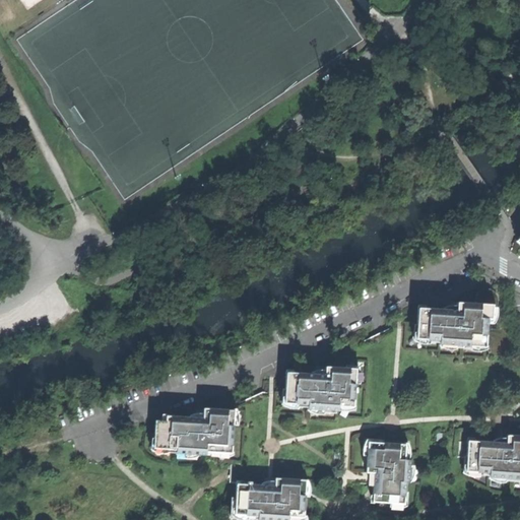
[(492,312),(497,312),(498,304),(498,298),(496,294),(494,291),(490,289),(485,288),(481,289),(478,293),(475,296),(475,303),(457,302),(456,305),(456,310),(442,309),(417,308),(416,324),(415,338),(430,339),(439,340),(439,343),(455,345),(470,346),(485,347),(485,346),(486,323),(488,319),(491,319),(492,312)]
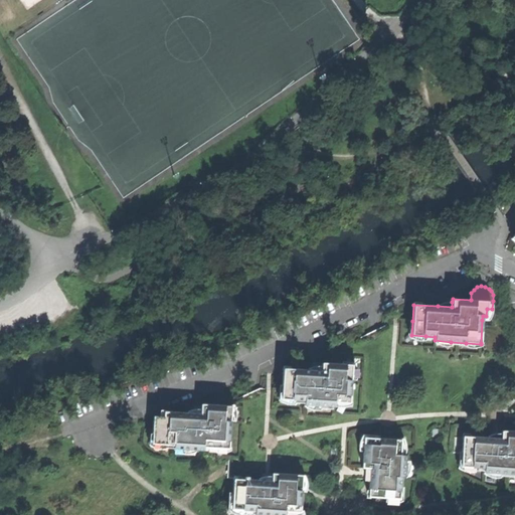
[(491,315),(492,309),(487,309),(486,316),(483,316),(482,320),(488,320),(489,318),(491,315)]
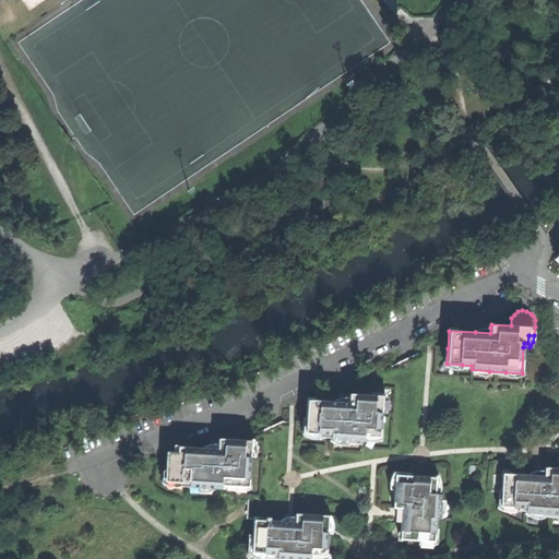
[(461,369),(462,365),(447,364),(448,348),(445,348),(443,365),(447,367),(452,369),(456,370),(461,369)]
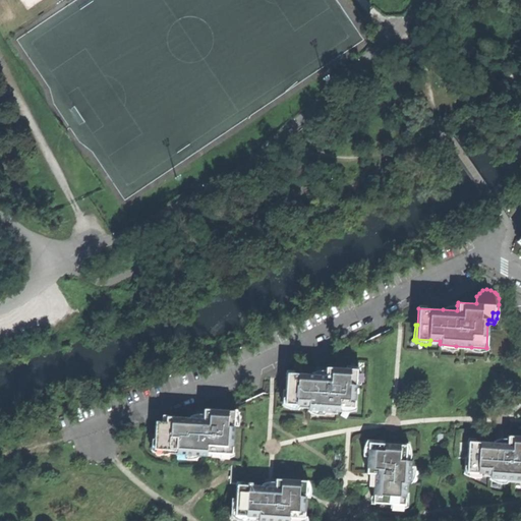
[(346,365),(346,368),(357,368),(356,384),(360,384),(361,381),(361,377),(360,370),(358,366),(346,365)]
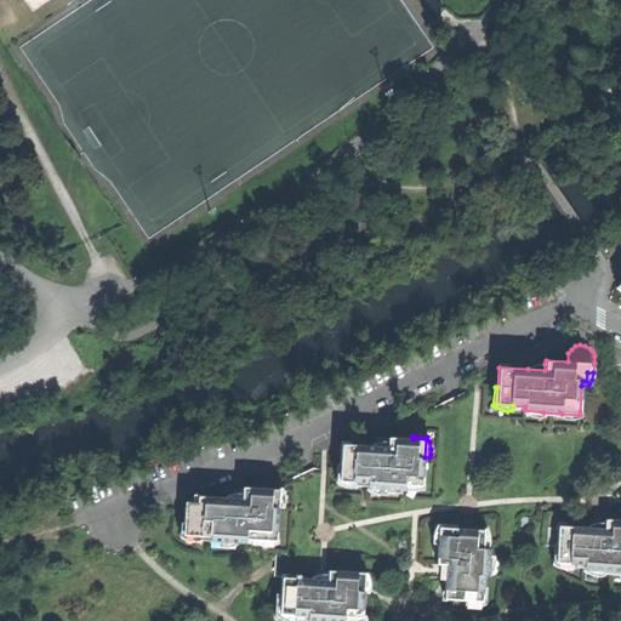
[(404,485),(422,486),(422,485),(425,457),(426,439),(412,439),(388,438),(388,442),(388,446),(371,446),(342,444),(341,465),(340,482),(357,483),(368,483),(368,488),(387,489),(404,490),(404,485)]
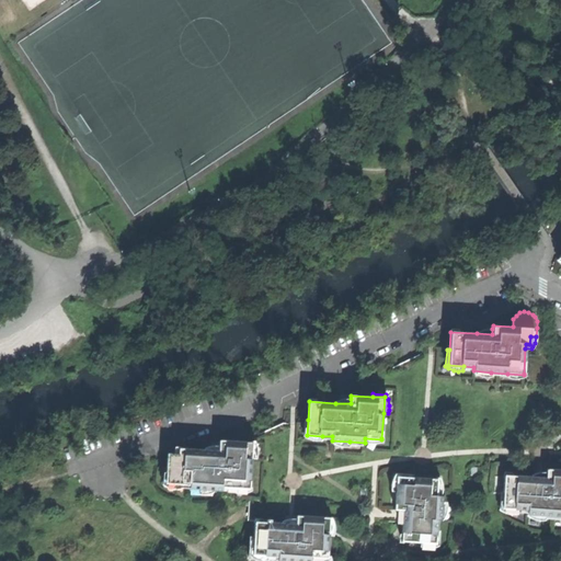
[(321,439),(322,436),(307,435),(308,420),(305,420),(304,436),(307,438),(312,441),(318,441),(321,439)]
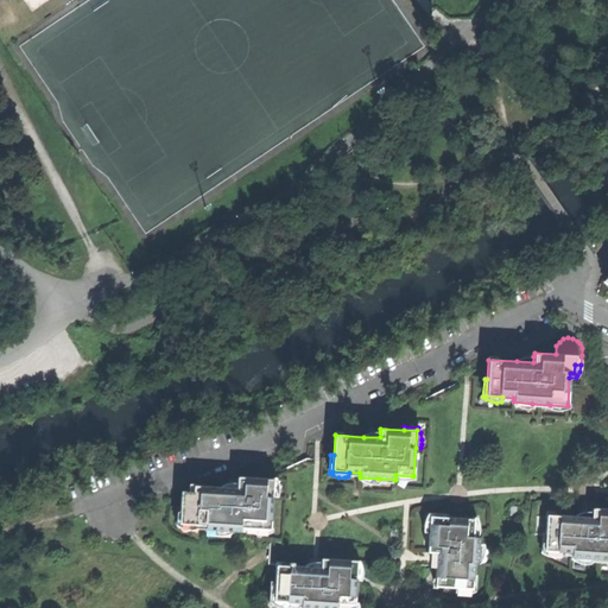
[(255,529),(271,530),(273,496),(274,480),(272,480),(238,477),(238,483),(238,488),(222,488),(194,486),(194,493),(182,492),(181,512),(179,524),(196,525),(206,526),(206,530),(207,530),(232,531),(255,533),(255,529)]
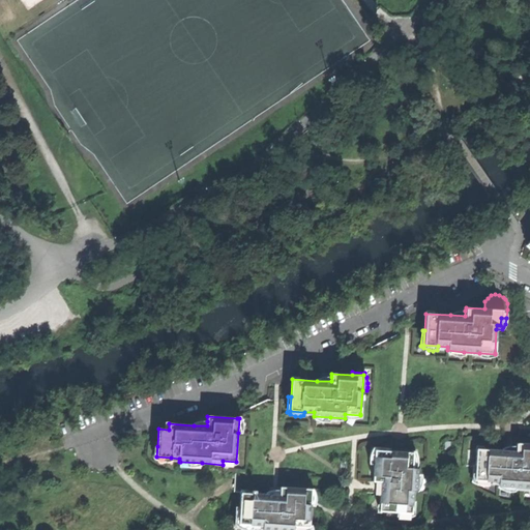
[(502,450),(476,449),(475,473),(474,480),(498,482),(498,484),(498,486),(516,487),(529,488),(529,443),(517,443),(517,446),(516,451),(502,450)]
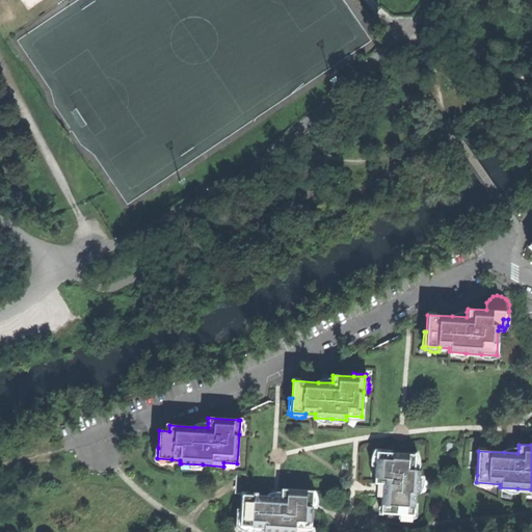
[(170,463),(171,459),(157,458),(158,448),(155,448),(154,459),(157,461),(161,463),(166,463),(170,463)]
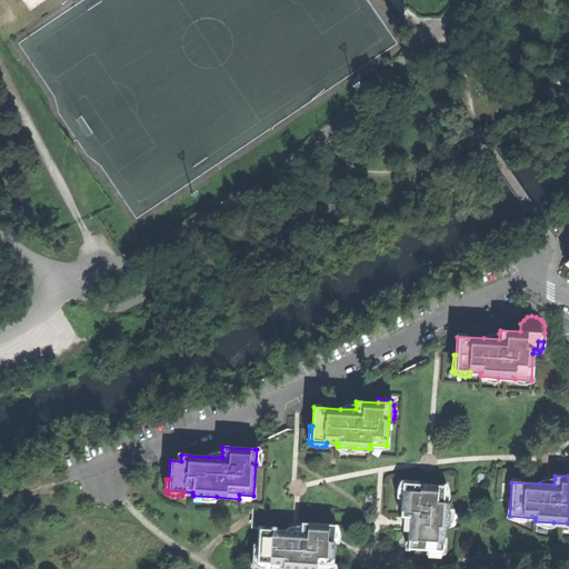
[(397,498),(401,498),(402,483),(409,483),(410,481),(401,480),(398,488),(397,493),(397,498)]
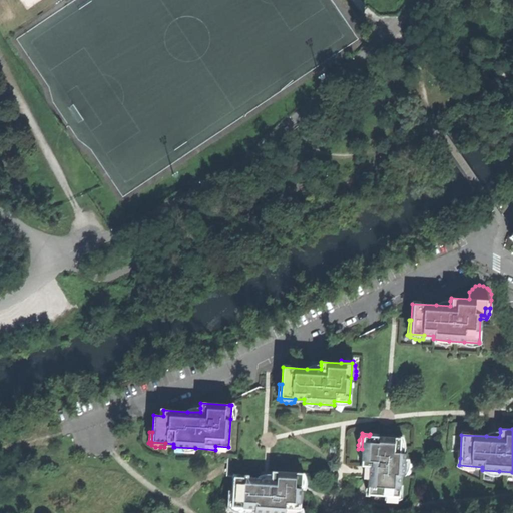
[(362,449),(361,466),(364,467),(369,467),(369,480),(368,495),(385,496),(399,497),(399,491),(400,475),(403,475),(404,459),(405,453),(400,453),(400,438),(399,438),(369,436),(363,436),(362,449)]
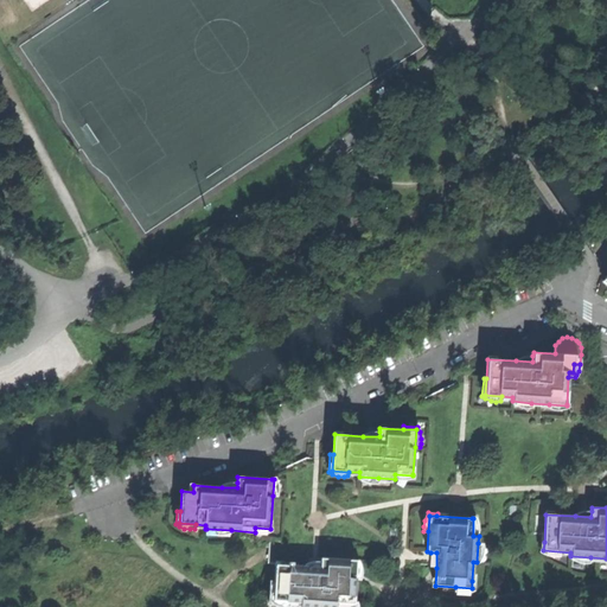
[(560,554),(570,555),(570,553),(543,550),(544,542),(541,542),(541,551),(544,554),(549,556),(555,556),(558,556),(560,554)]
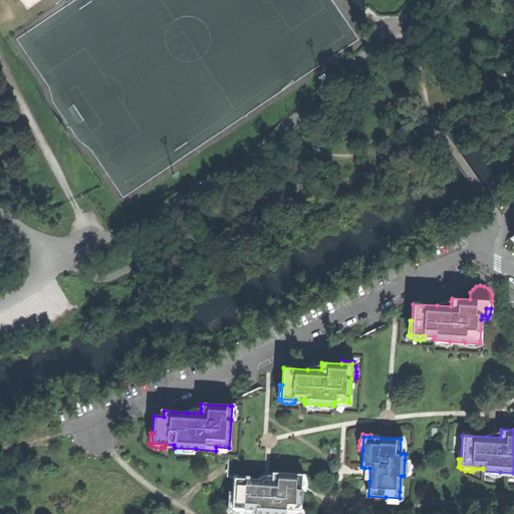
[(297,484),(301,484),(302,474),(272,472),(272,475),(271,480),(258,479),(248,479),(248,476),(244,476),(244,479),(234,478),(232,502),(232,508),(254,510),(254,512),(254,513),(264,513),(284,513),(285,510),(300,511),(300,510),(301,491),(301,489),(297,489),(297,484)]
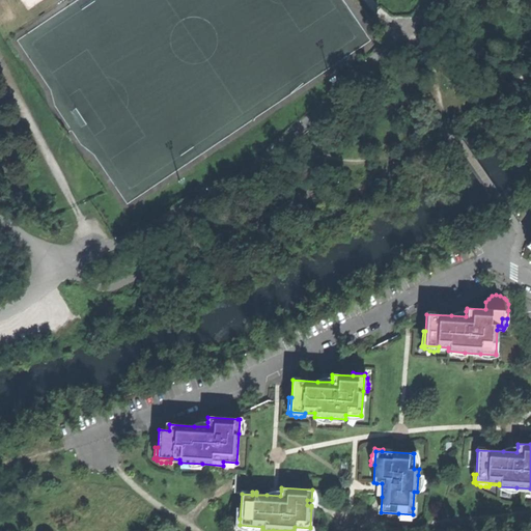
[(416,508),(413,508),(413,514),(398,513),(398,518),(400,519),(406,519),(411,518),(415,515),(416,508)]
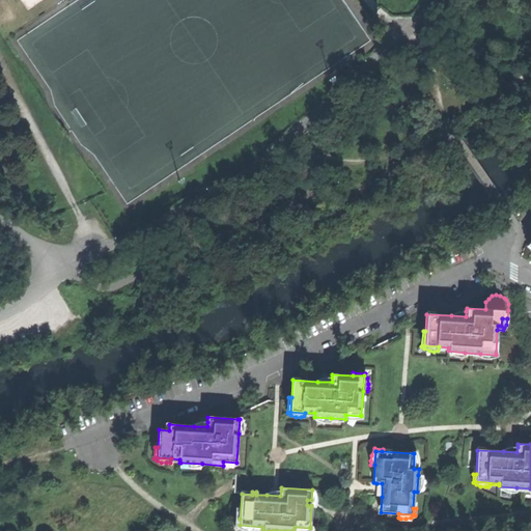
[(253,529),(262,529),(262,527),(240,525),(240,519),(238,519),(236,526),(240,528),(244,530),(249,530),(253,530),(253,529)]
